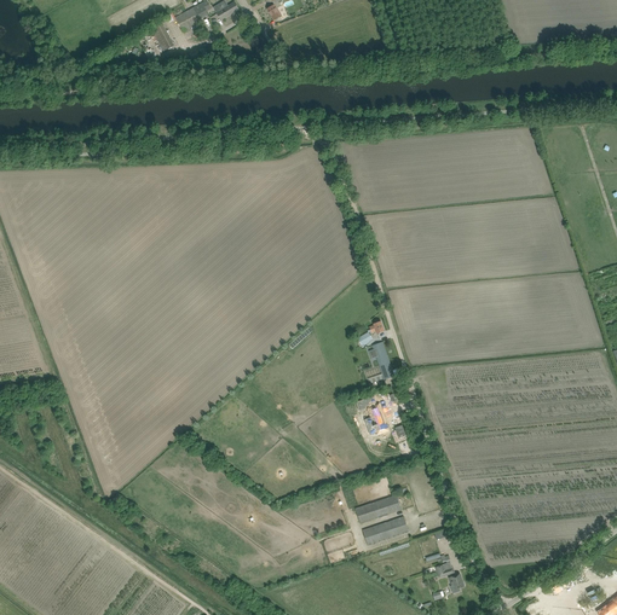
[(205,7),(209,5),(207,0),(199,0),(191,5),(173,15),(180,28),(199,19),(197,16),(206,11),(205,7)]
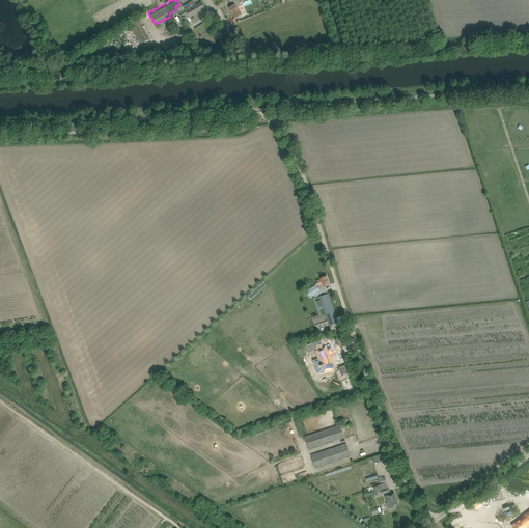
[(186,3),(183,5),(188,14),(198,7),(203,5),(200,0),(197,0),(194,2),(193,0),(186,0),(188,2),(186,3)]
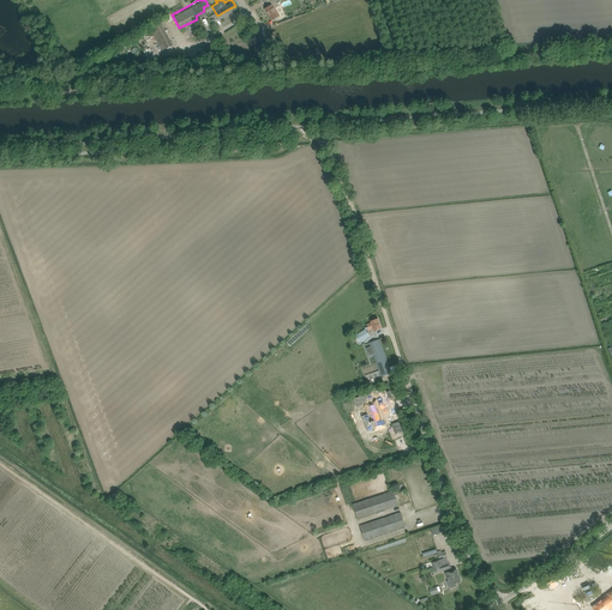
[(270,1),(263,5),(269,16),(275,12),(273,8),(274,7),(273,5),(276,2),(274,0),(269,0),(270,1)]
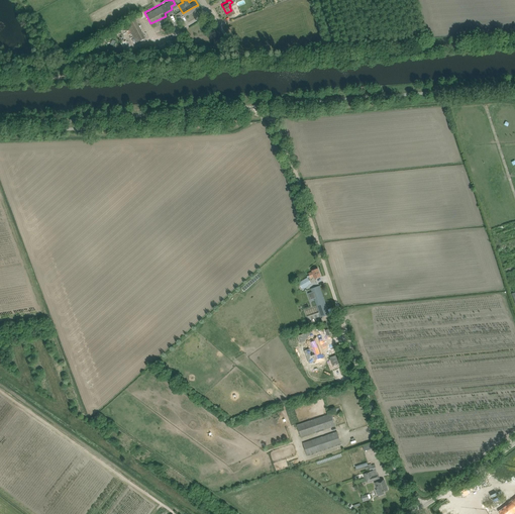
[(134,17),(125,22),(134,39),(143,34),(134,17)]
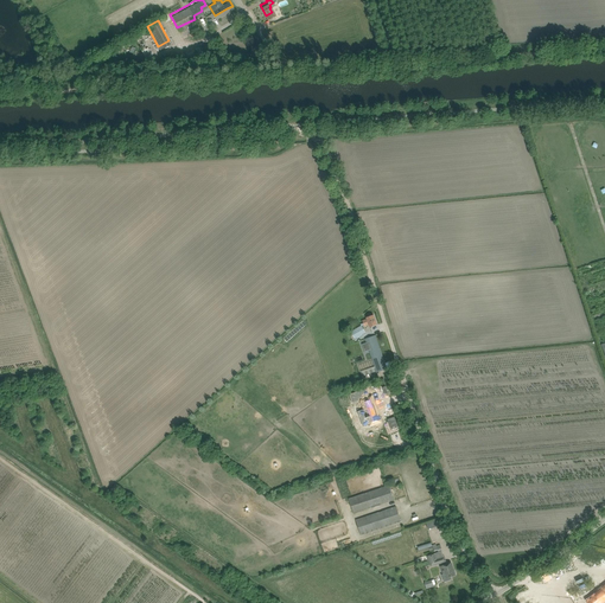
[(139,47),(142,55),(150,52),(147,44),(139,47)]
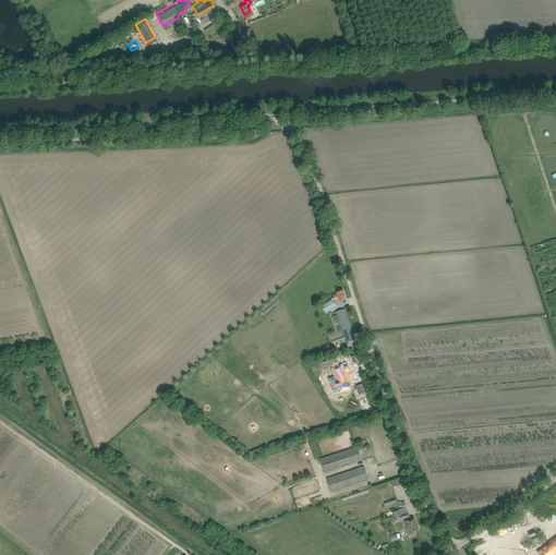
[(337,296),(338,298),(345,296),(341,287),(335,289),(335,290),(330,292),(333,297),(337,296)]
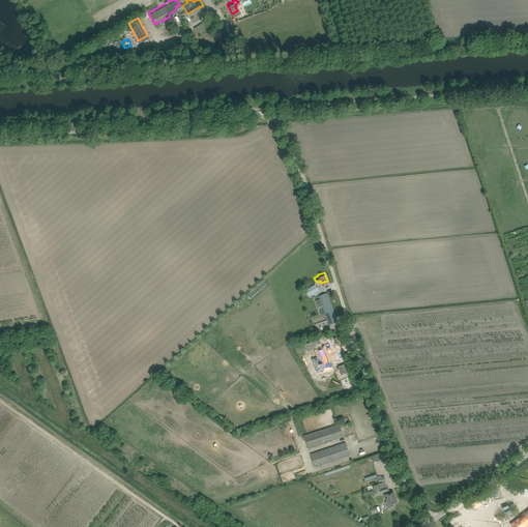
[(304,287),(308,293),(317,287),(313,282),(304,287)]
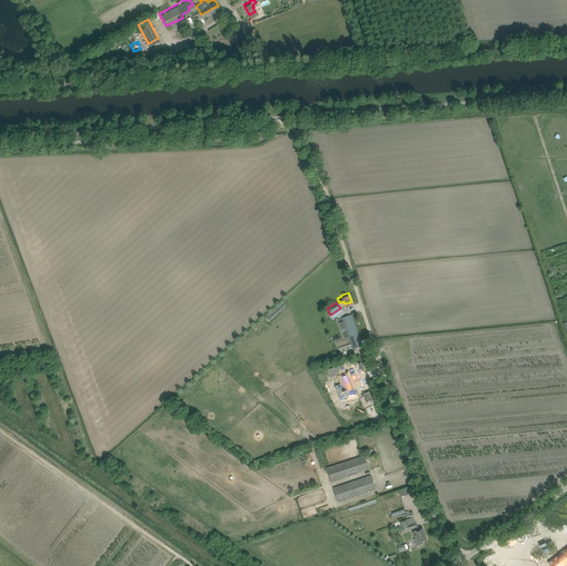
[(344,314),(340,315),(351,346),(360,343),(349,311),(344,314)]
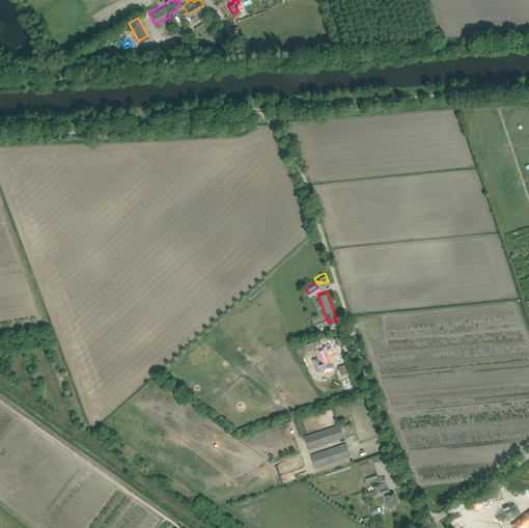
[(314,326),(323,324),(323,325),(326,324),(324,318),(319,321),(318,314),(311,316),(314,326)]
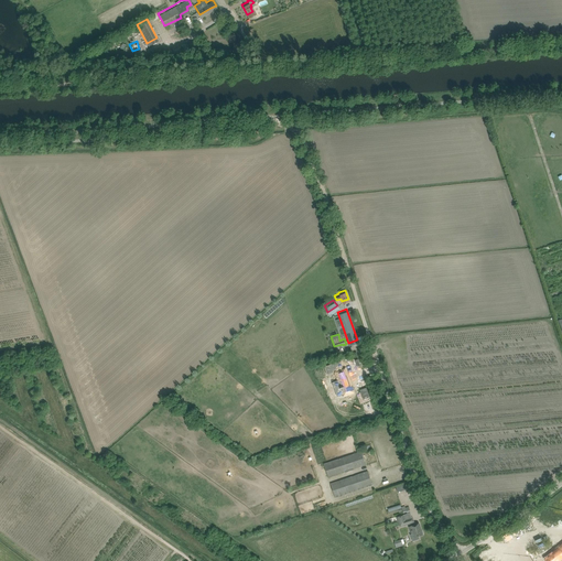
[(342,389),(335,390),(337,396),(343,394),(344,396),(352,392),(352,390),(350,390),(348,385),(349,385),(344,370),(336,373),(342,389)]
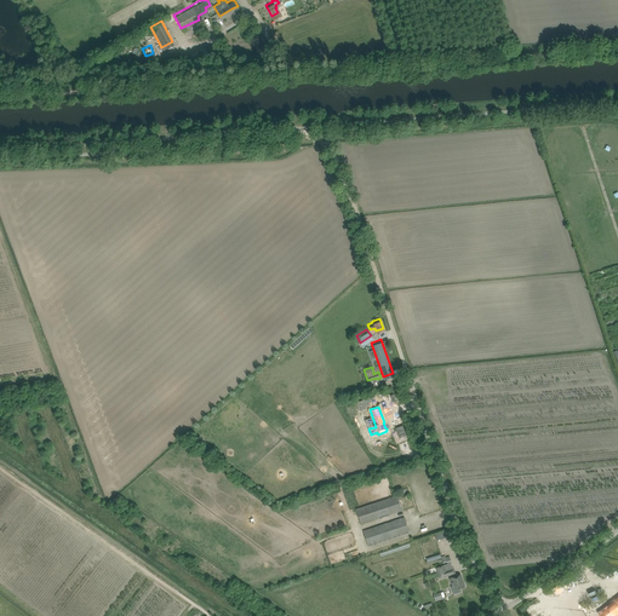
[(400,422),(394,425),(398,435),(405,432),(400,422)]
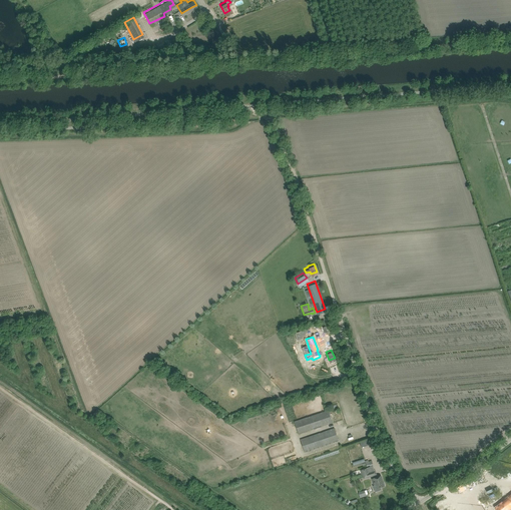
[(293,419),(297,431),(331,420),(327,408),(293,419)]
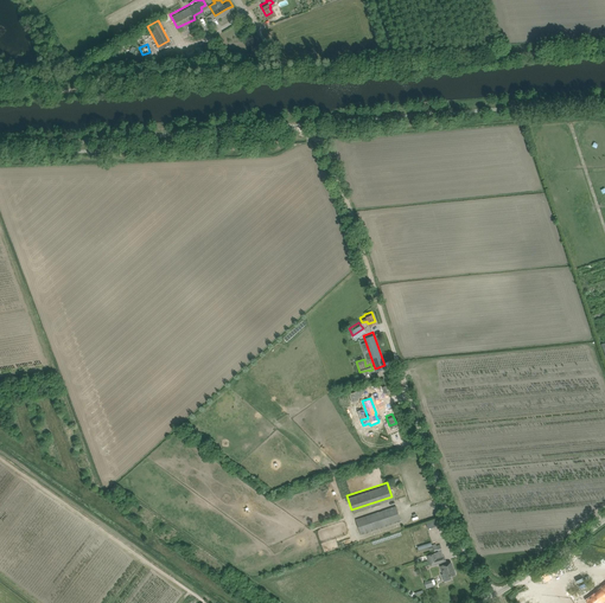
[(354,517),(358,531),(393,519),(399,518),(394,504),(354,517)]
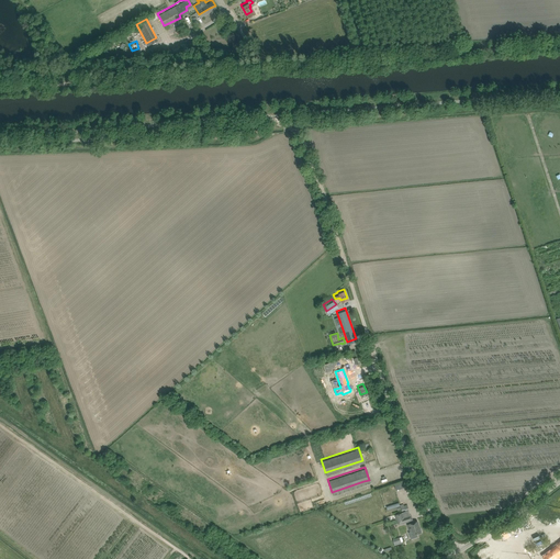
[(393,482),(395,488),(406,482),(404,477),(393,482)]
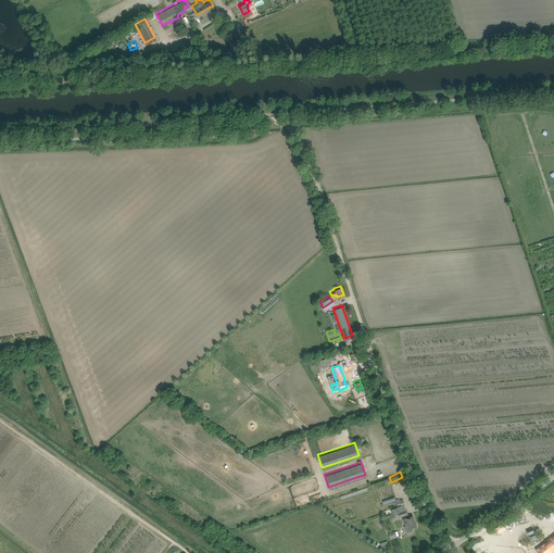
[(403,503),(390,507),(392,516),(406,512),(403,503)]
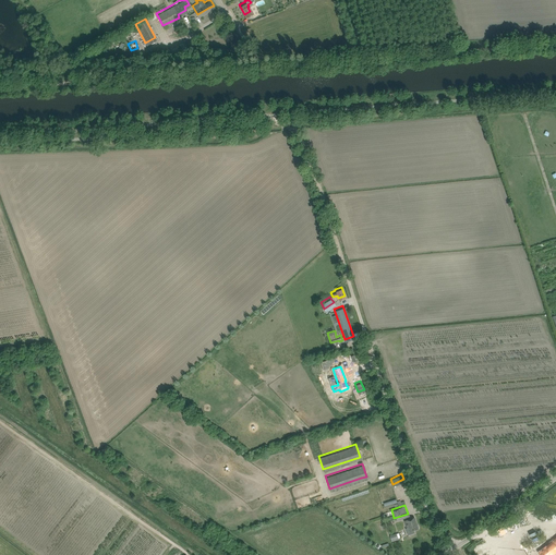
[(413,530),(412,528),(417,526),(417,525),(417,522),(415,522),(412,516),(403,518),(405,522),(406,521),(407,526),(405,526),(407,532),(413,530)]
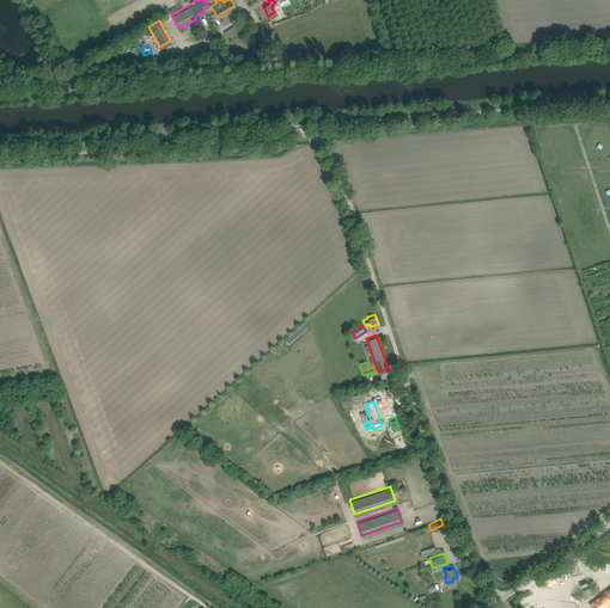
[(609,607),(609,583),(589,602),(593,607),(609,607)]
